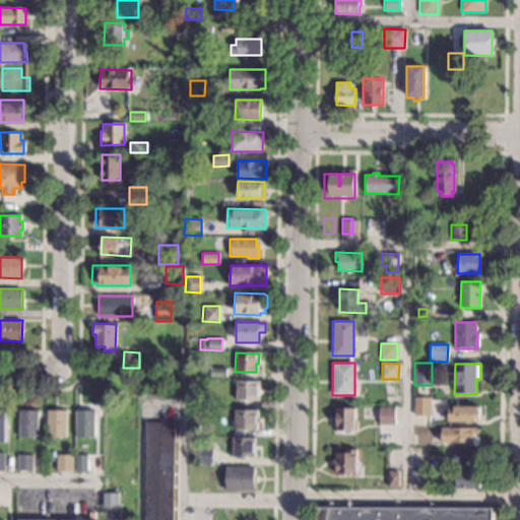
[(225,378),(209,378),(209,368),(225,368),(225,378)]
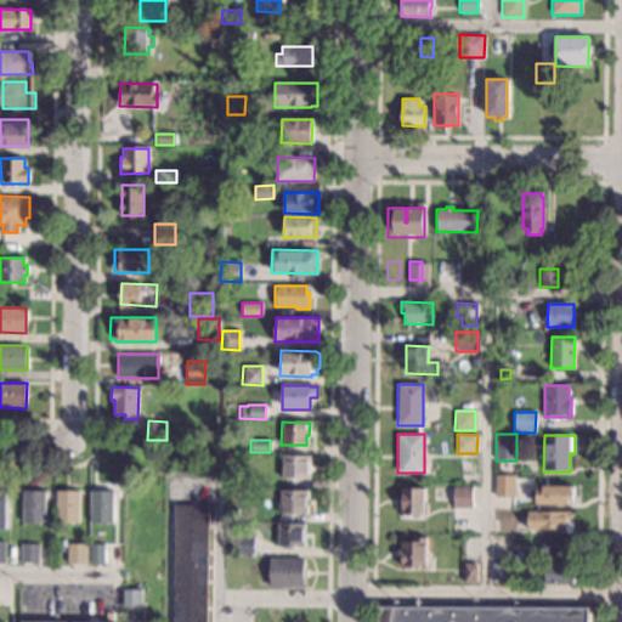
[(309,480),(282,479),(282,456),(310,456),(309,480)]
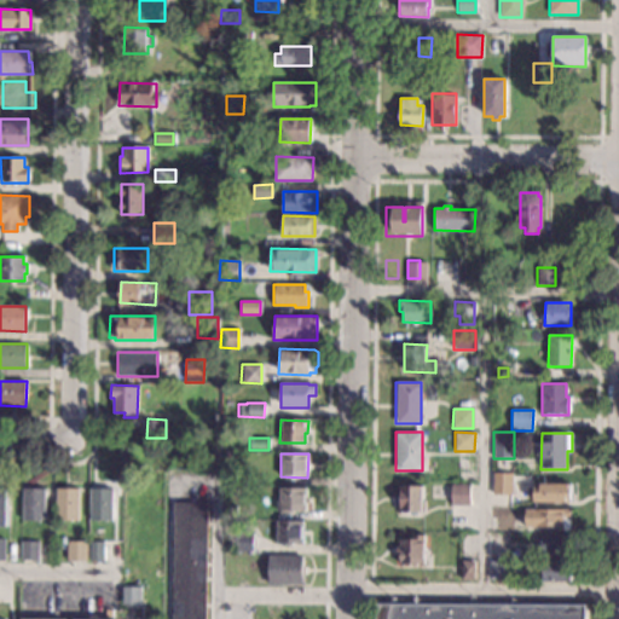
[(513,495),(492,495),(492,473),(513,473),(513,495)]
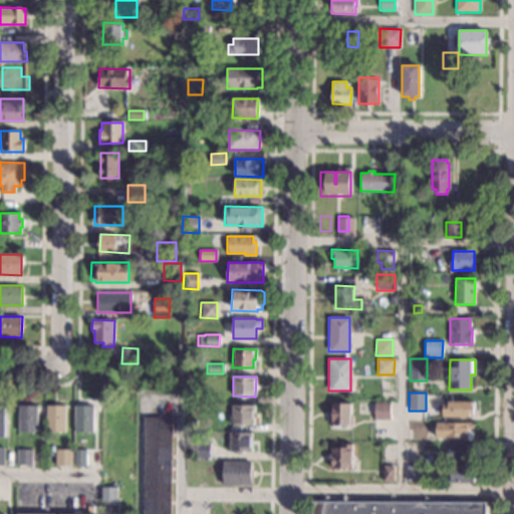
[(473,418),(443,417),(443,401),(451,401),(473,401),(473,418)]
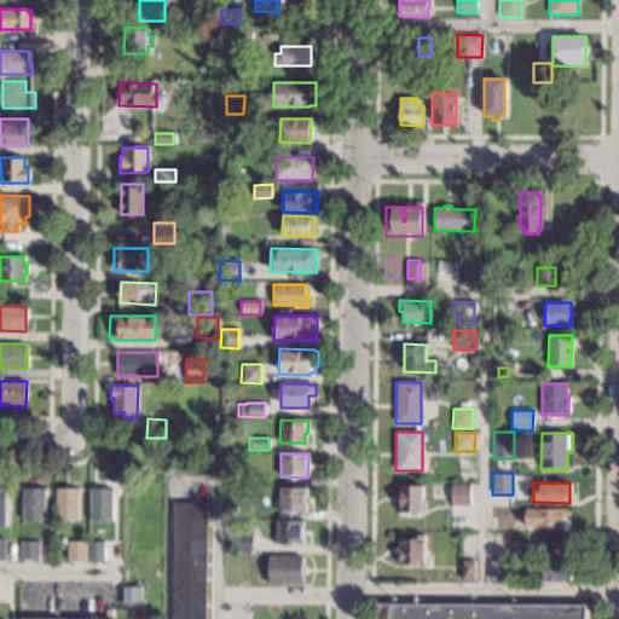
[(469,505),(450,505),(451,484),(470,484),(469,505)]
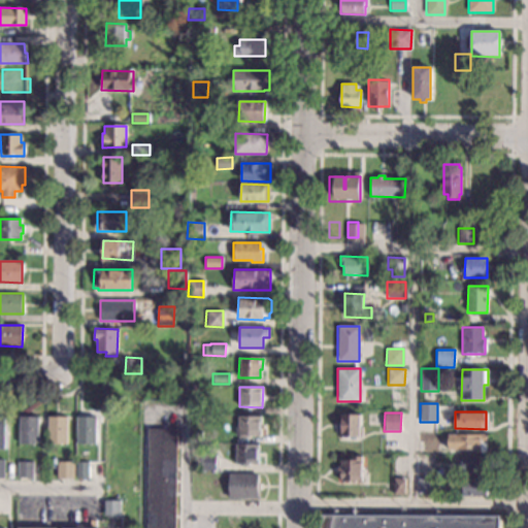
[(360,437),(340,437),(340,414),(359,415),(360,415),(360,437)]
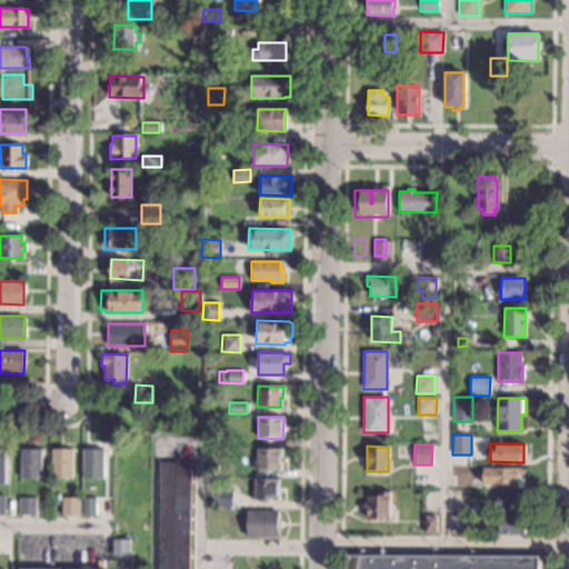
[(41,479),(20,478),(20,448),(41,448),(41,479)]
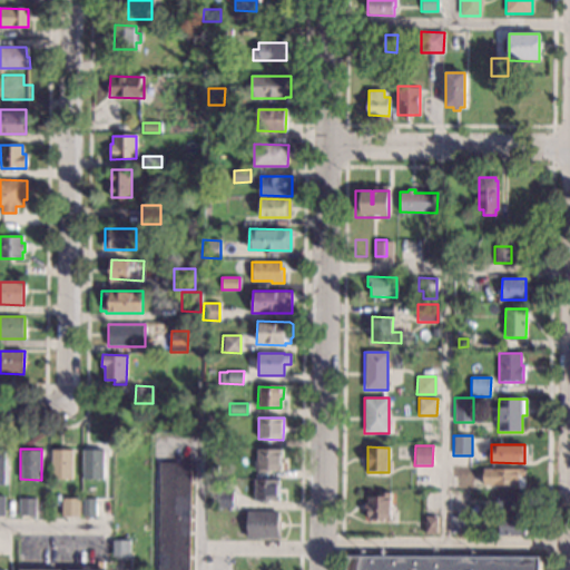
[(281,470),(268,470),(268,472),(259,472),(259,470),(254,470),(254,461),(256,461),(256,449),(282,449),(281,470)]
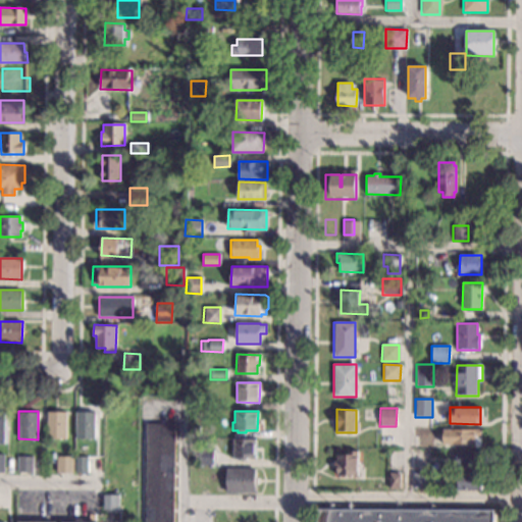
[(66,439),(48,438),(48,412),(66,412),(66,439)]
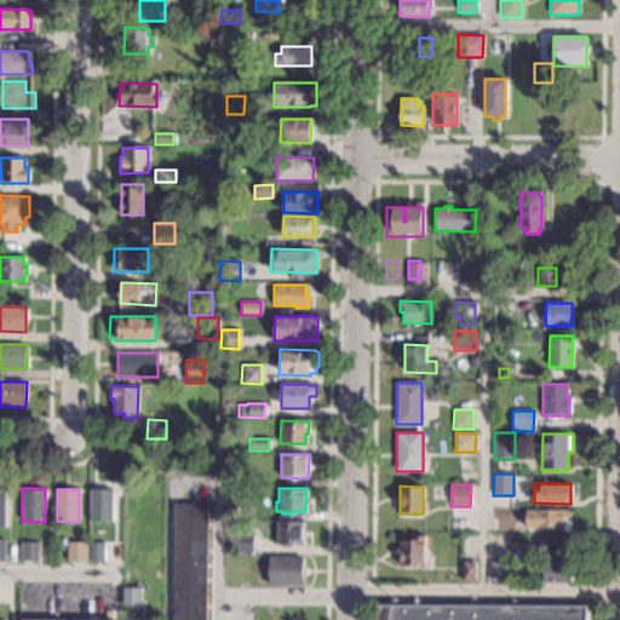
[(113,522),(90,521),(91,489),(114,489),(113,522)]
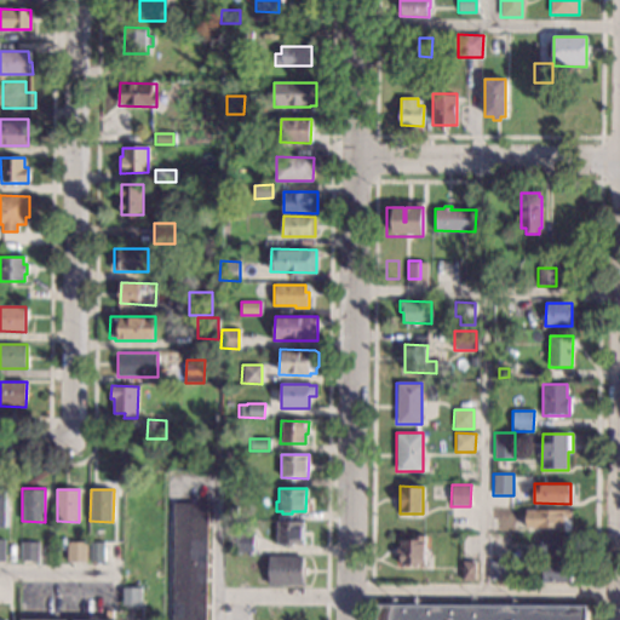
[(206,619),(172,619),(173,503),(207,504),(206,619)]
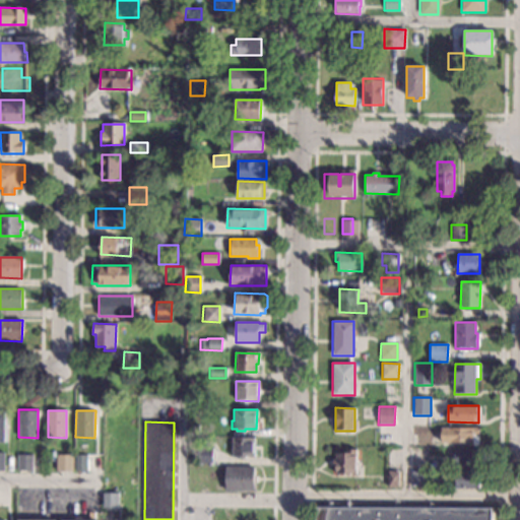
[(479,428),(478,446),(472,446),(472,444),(441,443),(441,427),(479,428)]
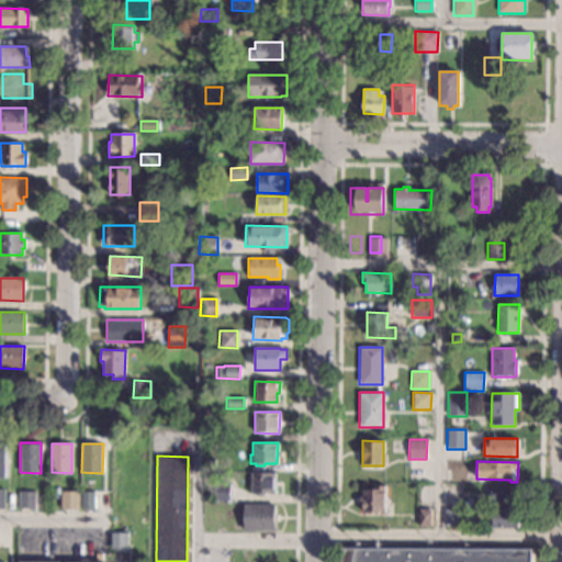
[(464,480),(448,480),(449,467),(464,467),(464,480)]
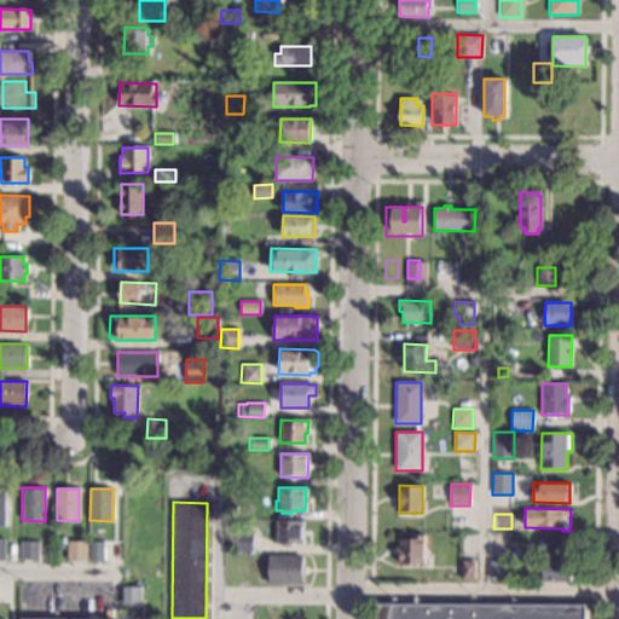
[(302,543),(290,543),(290,545),(279,545),(279,543),(276,543),(276,521),(278,521),(302,521),(302,543)]
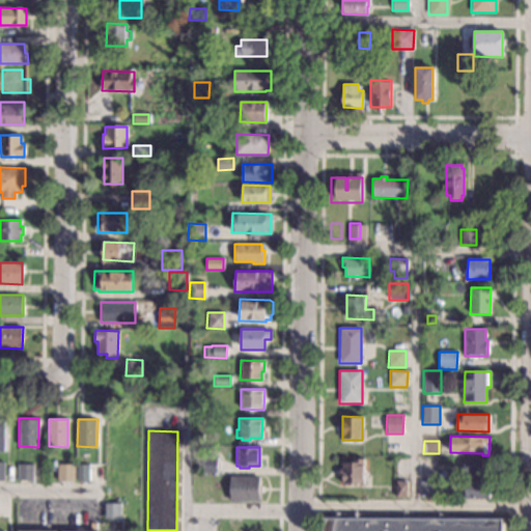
[(218,473),(200,473),(200,457),(218,457),(218,473)]
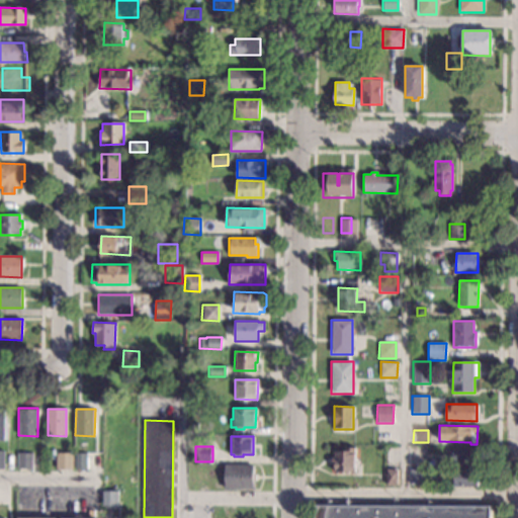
[(355,472),(333,472),(333,465),(330,465),(330,457),(333,457),(333,451),(344,451),(344,447),(355,447),(355,472)]
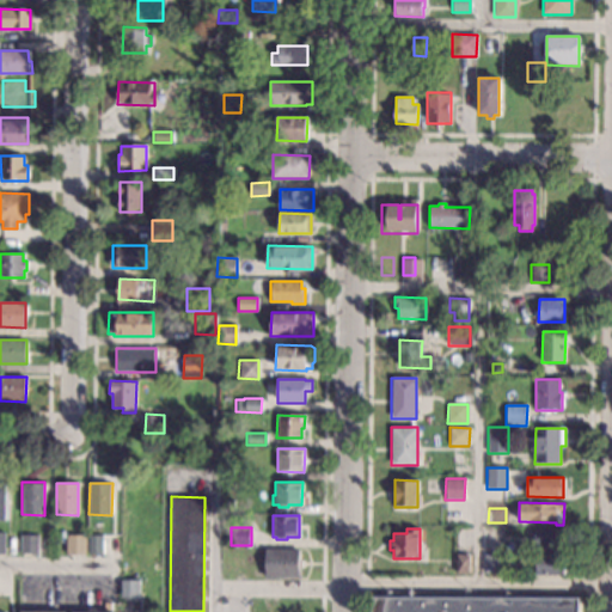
[(563,550),(536,550),(536,528),(539,528),(563,528),(563,550)]
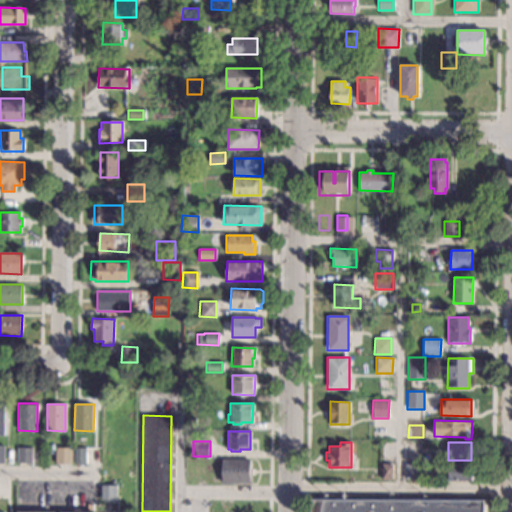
[(32,464),(17,464),(17,447),(32,447),(32,464)]
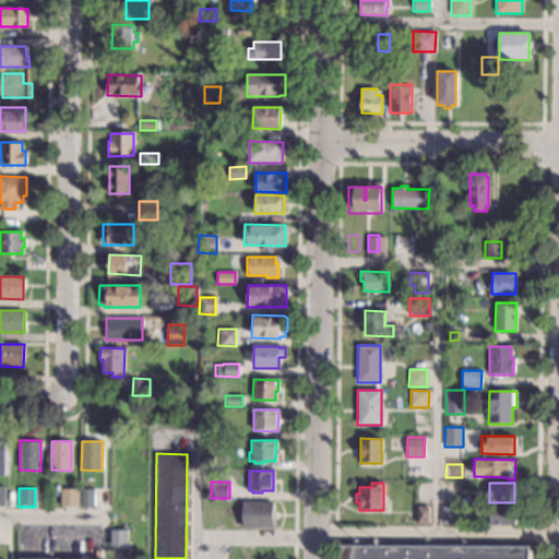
[(79,507),(60,507),(60,489),(79,489),(79,507)]
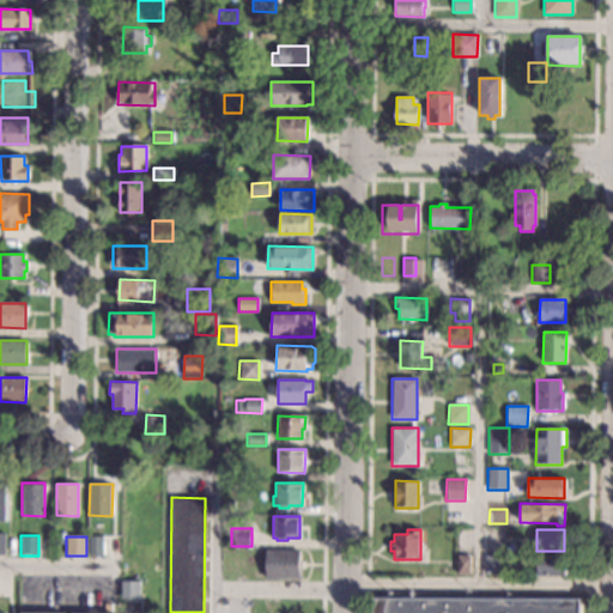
[(103,554),(89,554),(89,536),(103,536),(103,554)]
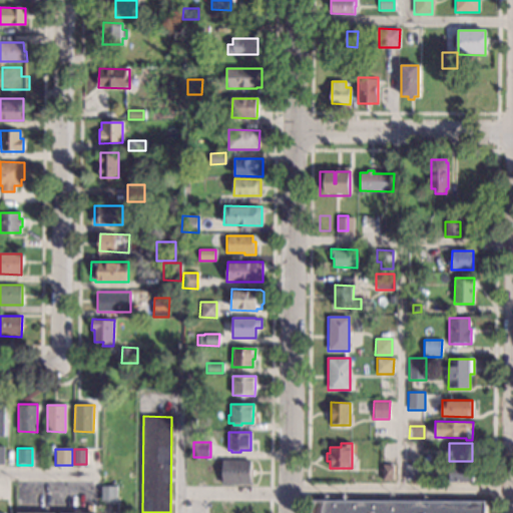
[(250,475),(251,475),(251,485),(221,485),(222,460),(250,461),(250,475)]
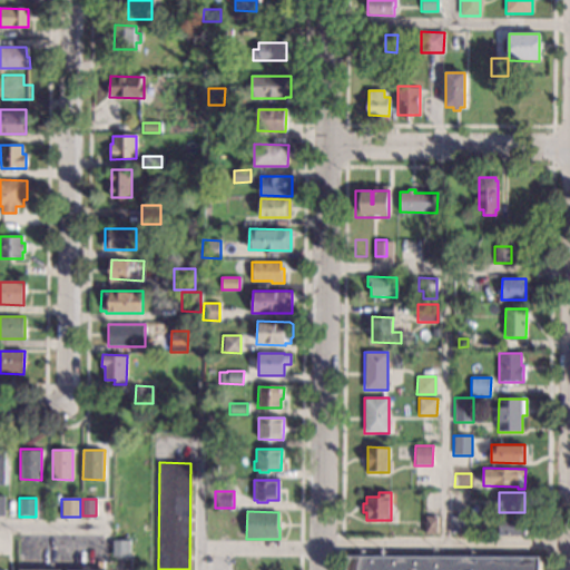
[(524,536),(499,536),(499,516),(524,516),(524,536)]
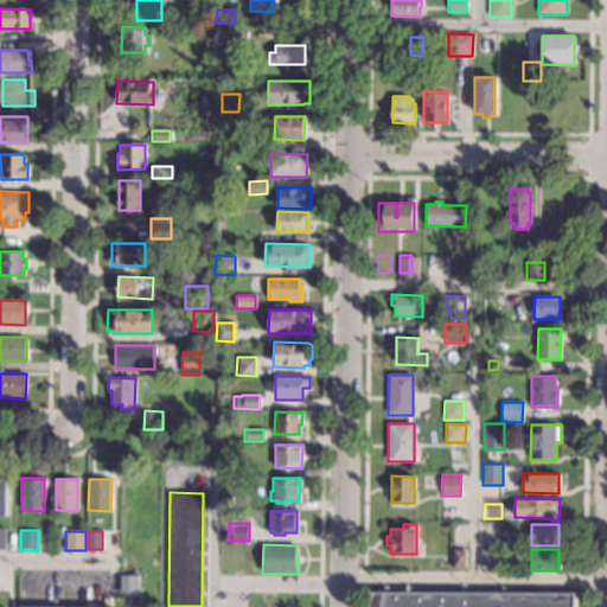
[(465,569),(451,569),(452,550),(465,550),(465,569)]
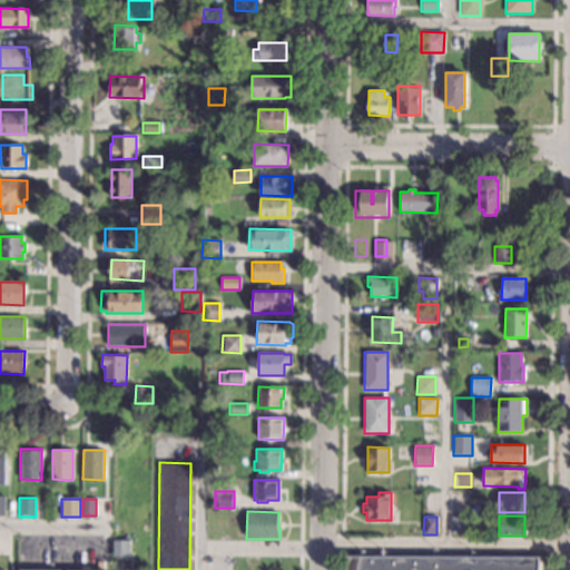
[(468,534),(451,534),(451,517),(468,517),(468,534)]
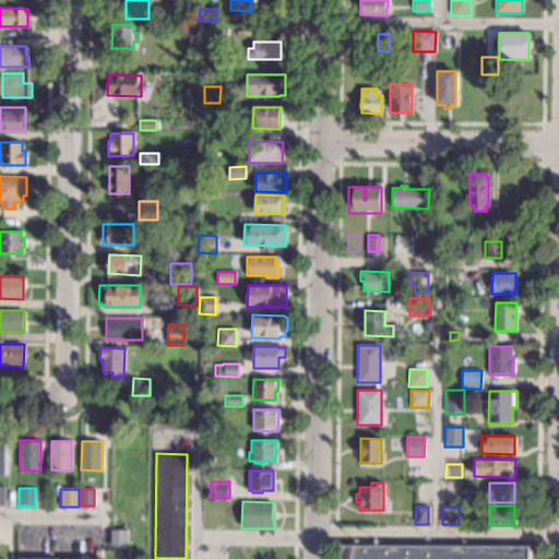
[(127,530),(127,547),(110,546),(111,528),(127,530)]
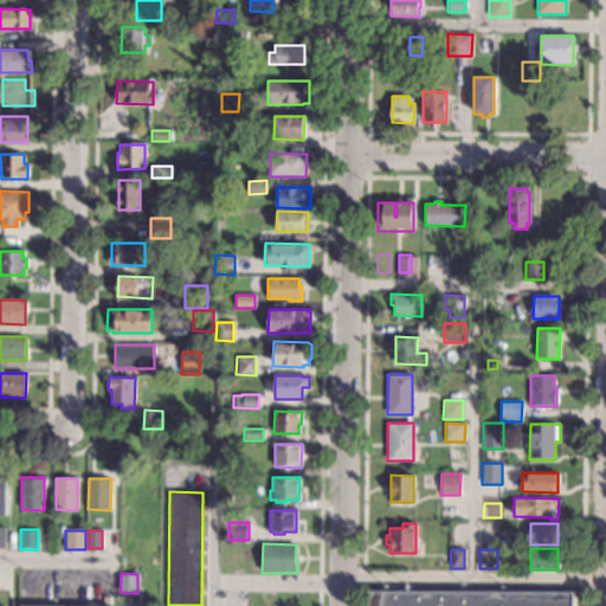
[(573,605),(574,593),(368,591),(367,605),(573,605)]
